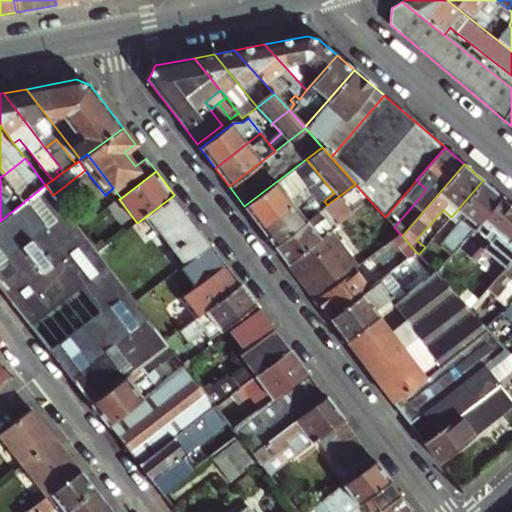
[(416,180),(410,188),(420,197),(426,189),(416,180)]
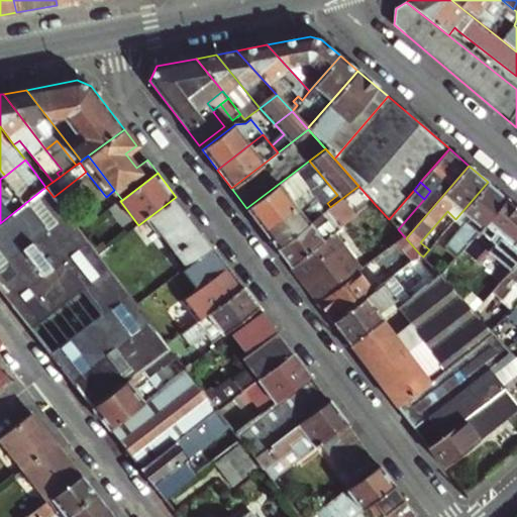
[(488,182),(455,219),(454,220),(462,227),(446,245),(452,250),(448,255),(453,261),(480,229),(507,198),(488,182)]
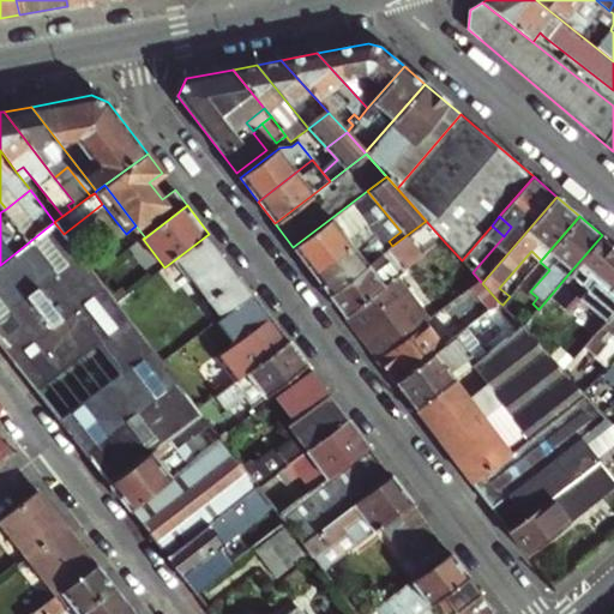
[(299,254),(338,224),(332,217),(293,247),(299,254)]
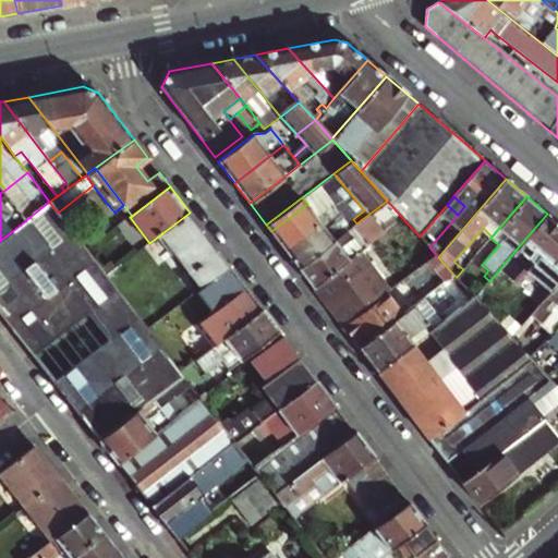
[(342,205),(347,210),(351,207),(343,197),(339,201),(342,205)]
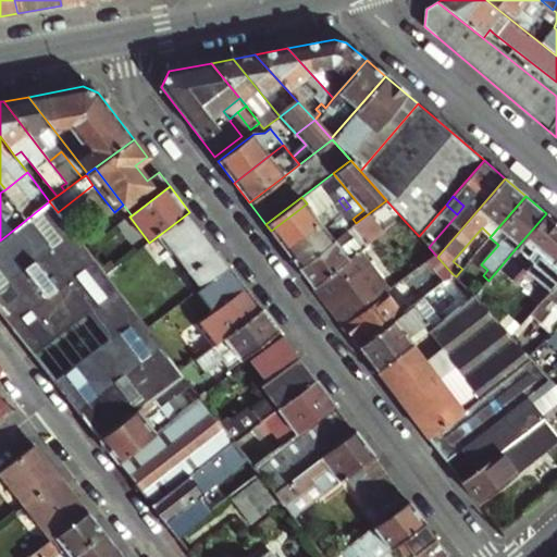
[(338,200),(337,200),(329,207),(332,212),(342,205),(338,200)]
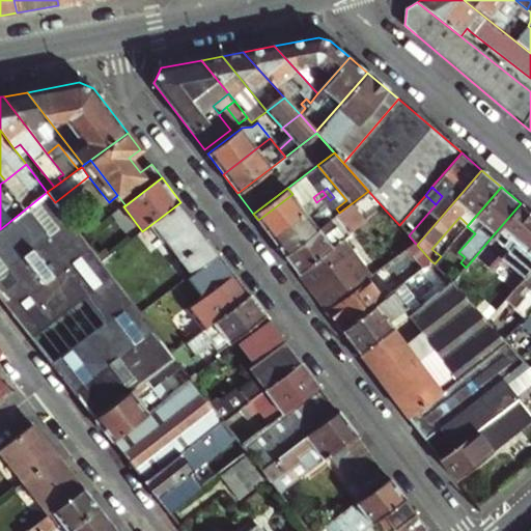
[(47,192),(0,229),(0,274),(68,220),(55,202),(47,192)]
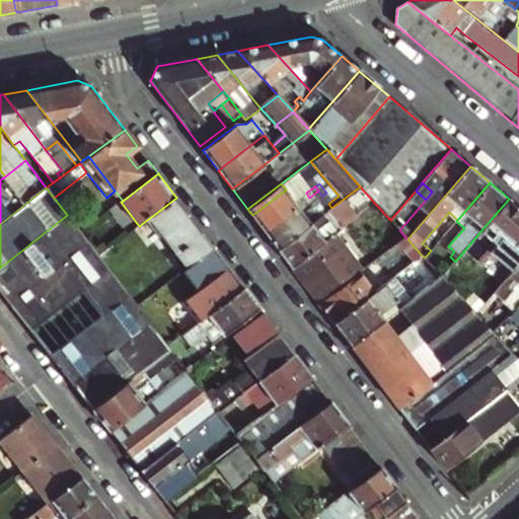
[(265,232),(298,206),(295,202),(286,190),(252,215),(265,232)]
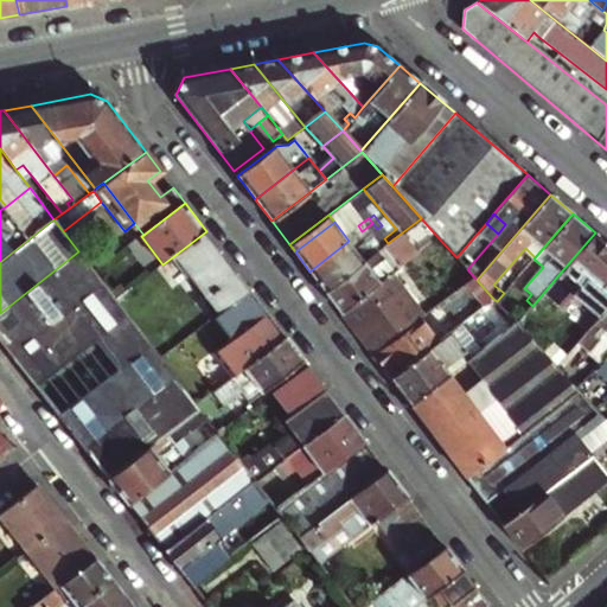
[(377,229),(372,223),(362,231),(358,235),(363,241),(377,229)]
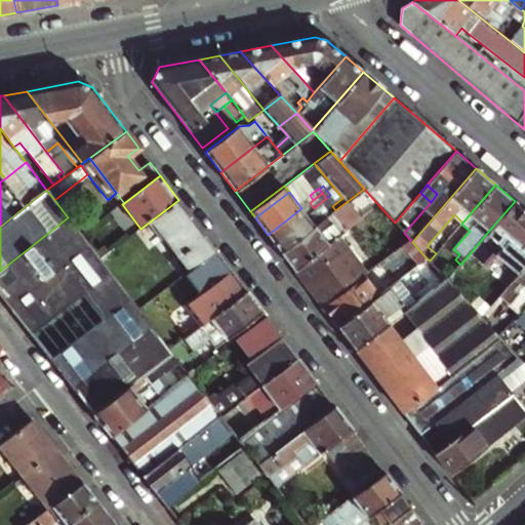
[(310,195),(298,204),(301,208),(310,203),(313,200),(310,195)]
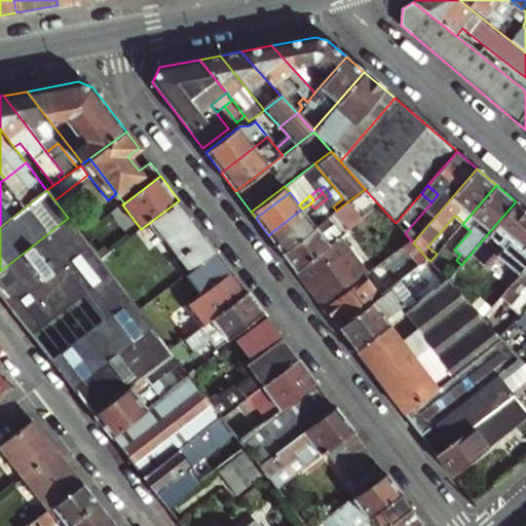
[(165,239),(191,271),(195,268),(218,252),(179,200),(149,223),(163,240),(165,239)]
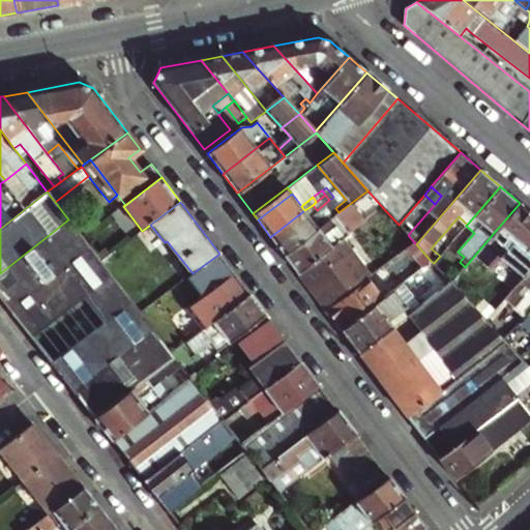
[(529,212),(520,203),(492,235),(507,249),(500,258),(524,277),(529,270),(529,212)]
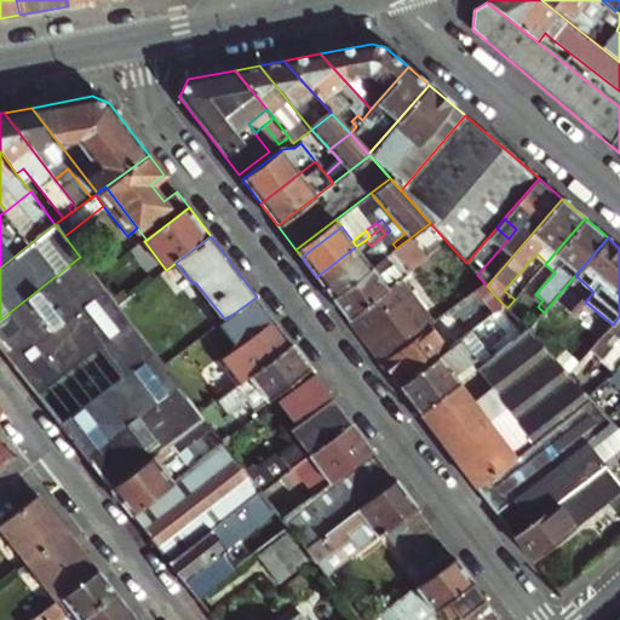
[(356,246),(361,252),(371,246),(366,240),(356,246)]
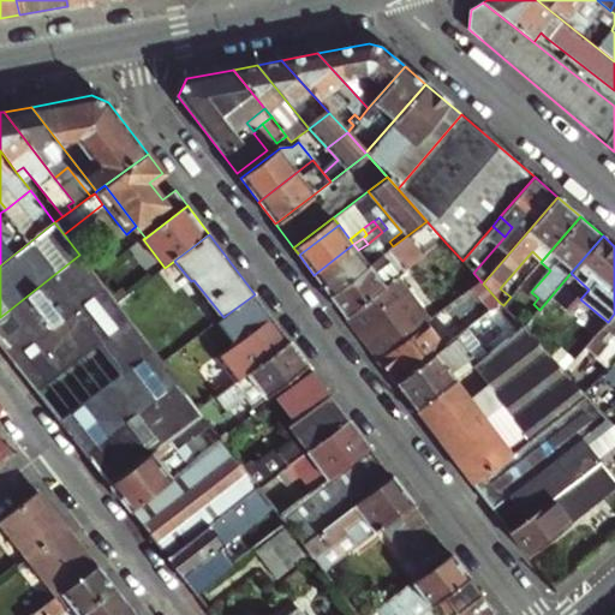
[(358,250),(353,244),(314,275),(329,294),(369,264),(358,250)]
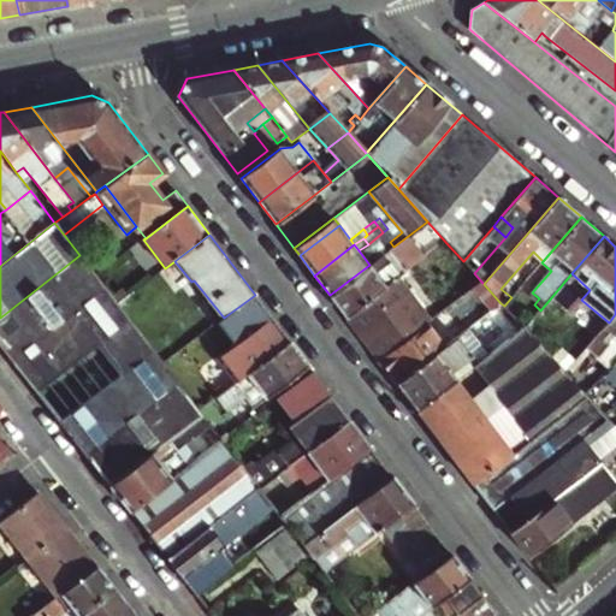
[(389,250),(369,265),(330,295),(347,318),(400,278),(406,273),(389,250)]
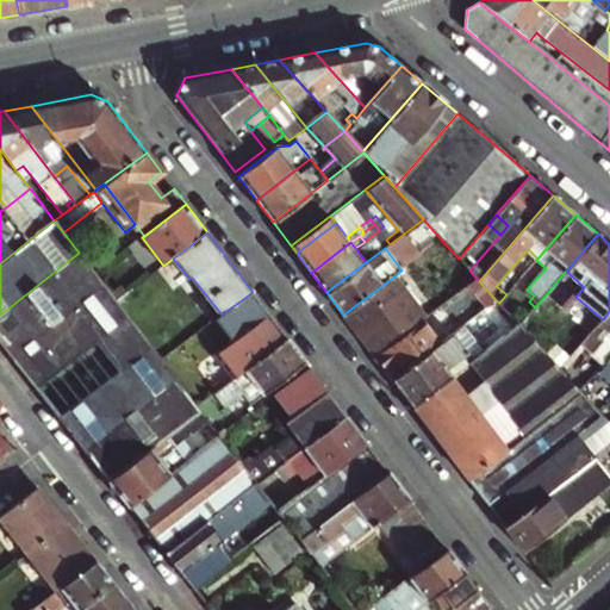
[(79,253),(0,315),(0,341),(12,356),(103,284),(94,273),(79,253)]
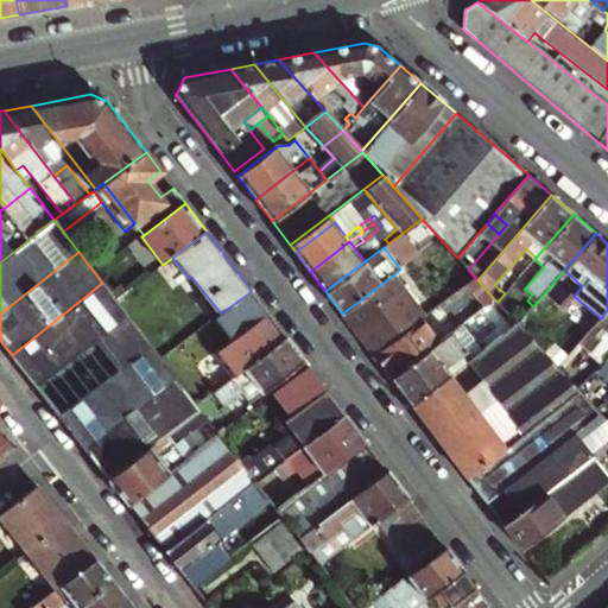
[(374,355),(422,320),(426,316),(394,274),(342,314),(343,315),(374,355)]
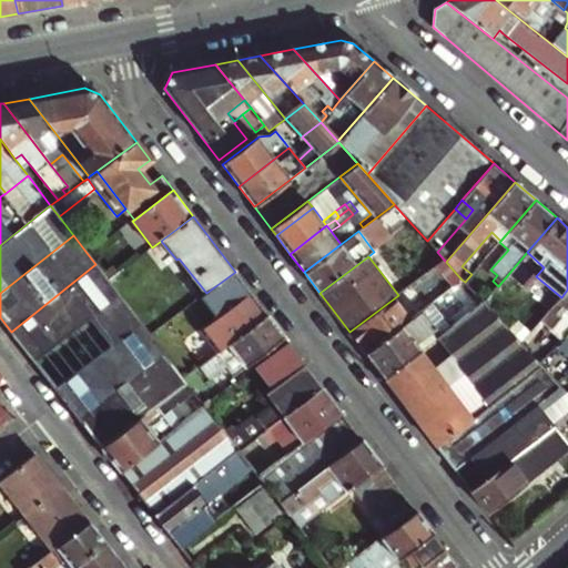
[(109,281),(95,264),(11,332),(57,389),(141,322),(109,281)]
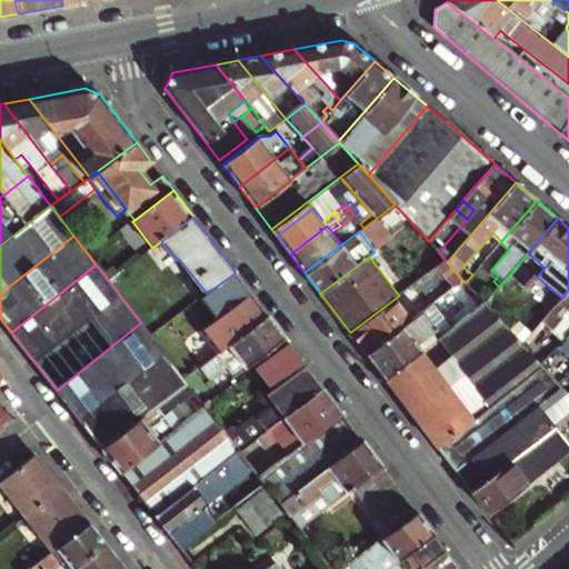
[(228,312),(252,295),(236,272),(211,290),(228,312)]
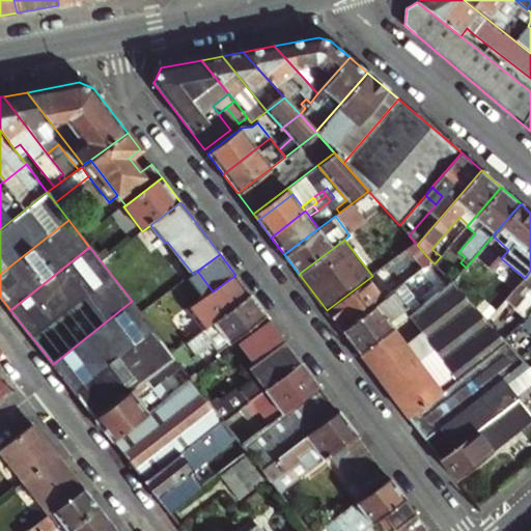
[(466,268),(460,262),(454,269),(441,256),(435,263),(451,283),(452,283),(466,268)]
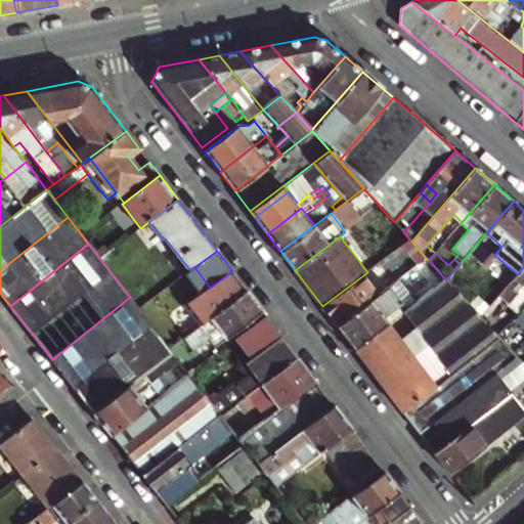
[(201,295),(210,288),(194,267),(190,270),(185,274),(201,295)]
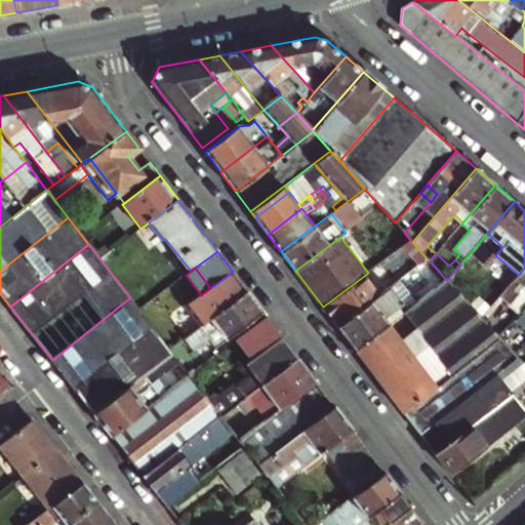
[(524,268),(519,275),(501,295),(521,312),(524,307),(524,268)]
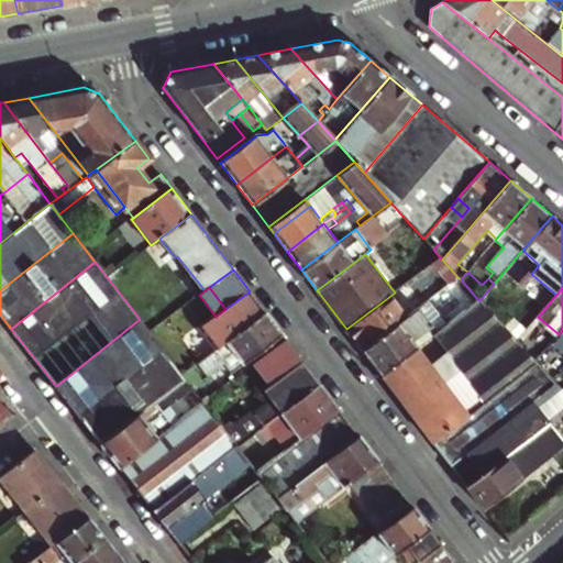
[(266,313),(250,291),(225,309),(216,317),(202,327),(212,340),(214,339),(221,348),(266,313)]
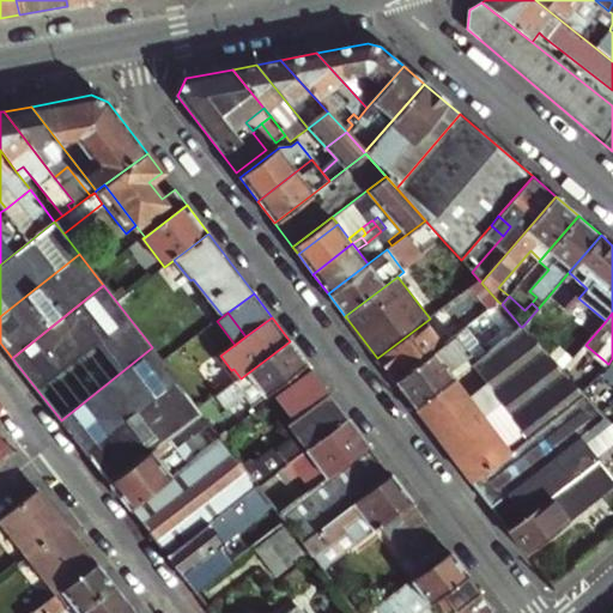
[(454,378),(472,364),(499,344),(490,329),(487,332),(478,319),(443,345),(395,382),(416,407),(454,378)]
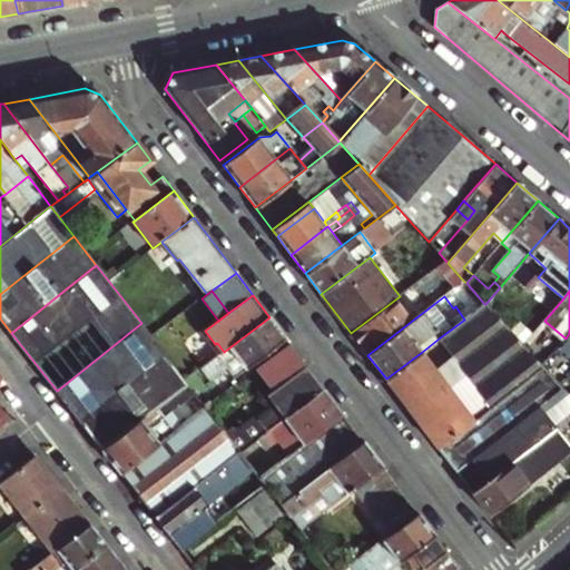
[(351,333),(367,355),(412,321),(395,300),(351,333)]
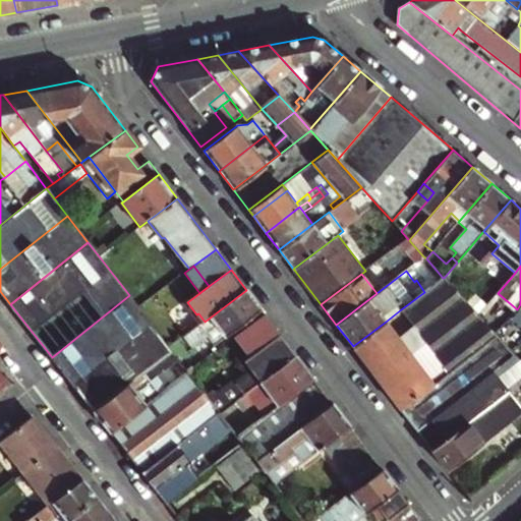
[(401,409),(450,372),(497,337),(495,336),(477,316),(444,278),(443,278),(424,292),(401,309),(413,326),(397,338),(386,322),(353,346),(401,409)]
